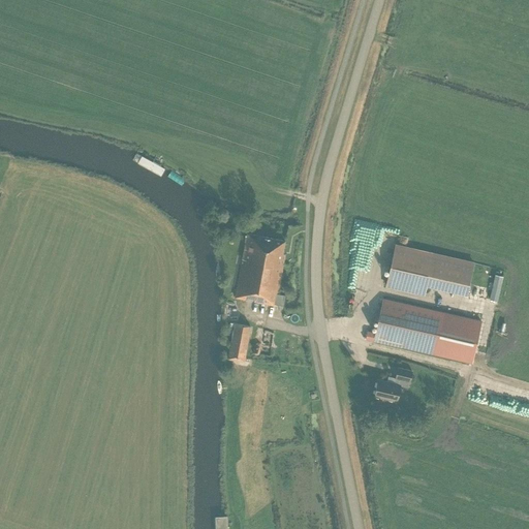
[(275,304),(283,306),(285,296),(277,294),(284,254),(282,254),(284,241),(247,234),(236,296),(246,298),(245,300),(275,306),(275,304)]
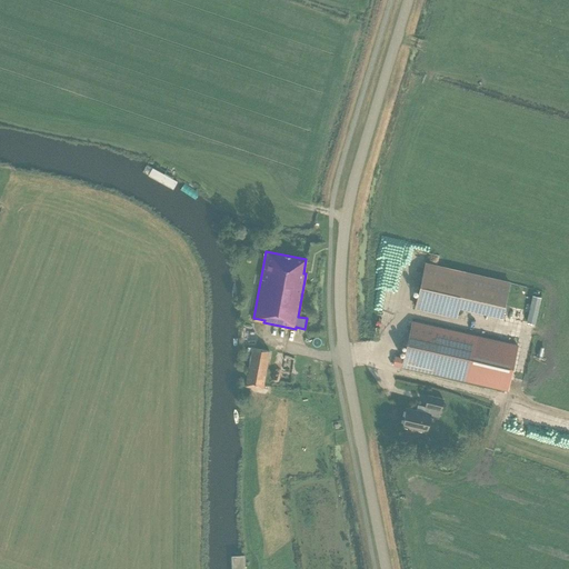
[(501,317),(509,282),(425,263),(415,307),(456,317),(458,307),(501,317)]
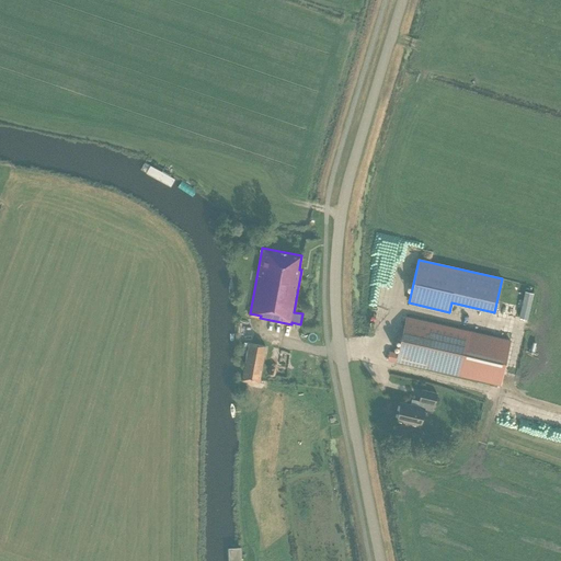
[(426,368),(460,376),(470,331),(407,317),(396,362),(426,368)]
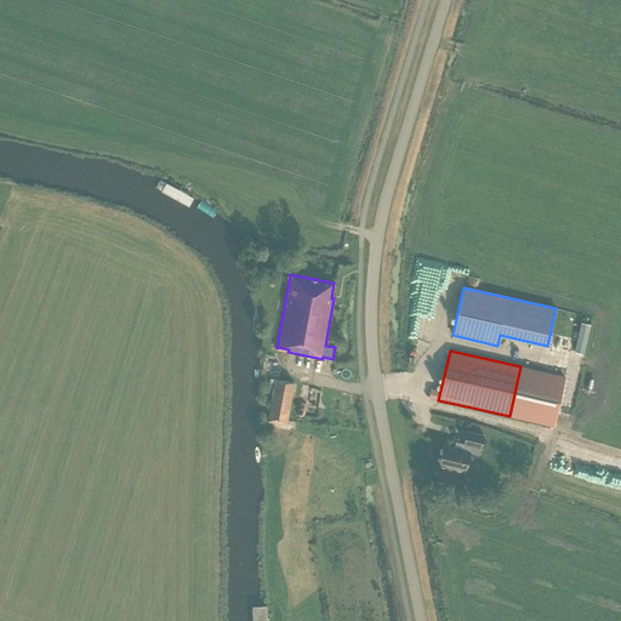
[(286,425),(294,383),(279,381),(275,380),(275,385),(268,421),(286,425)]
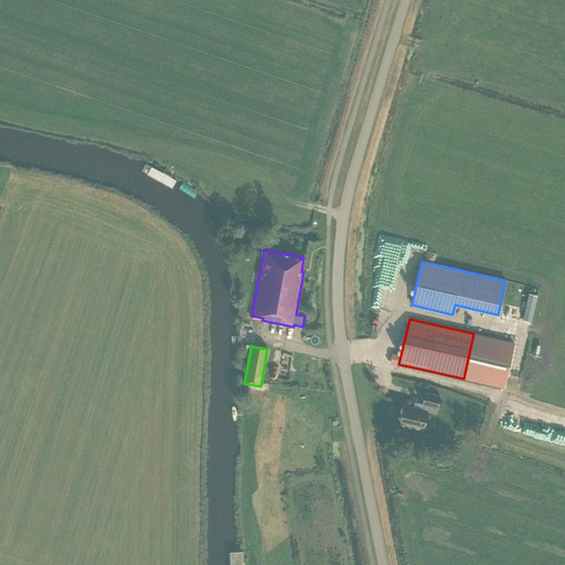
[(423,428),(427,412),(436,414),(439,396),(425,393),(420,409),(404,406),(400,423),(423,428)]
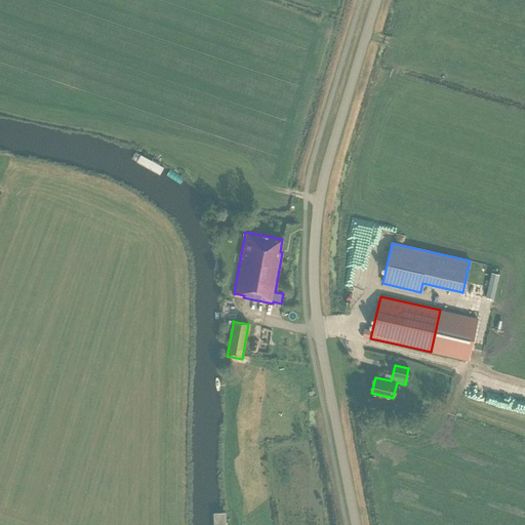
[(226,524),(226,514),(214,514),(214,524),(226,524)]
